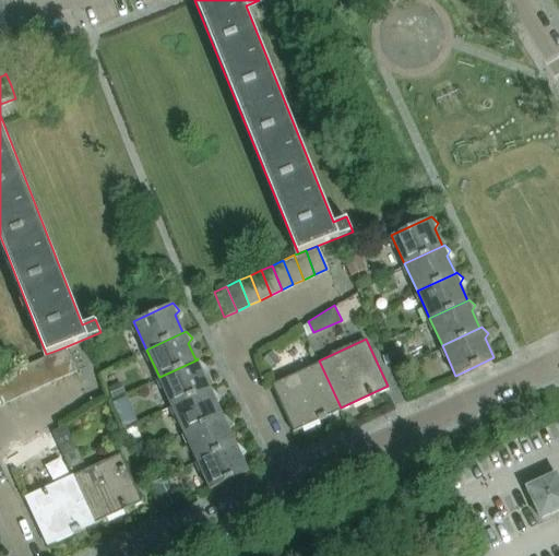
[(76,370),(67,346),(52,352),(64,376),(76,370)]
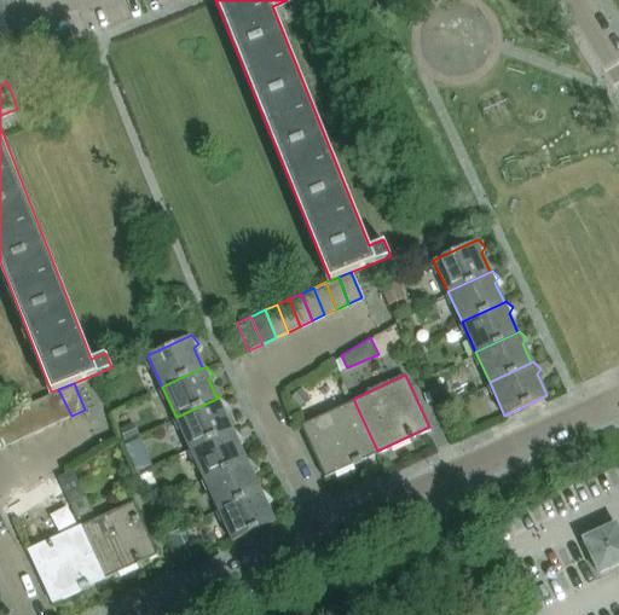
[(300,405),(311,396),(302,386),(291,395),(300,405)]
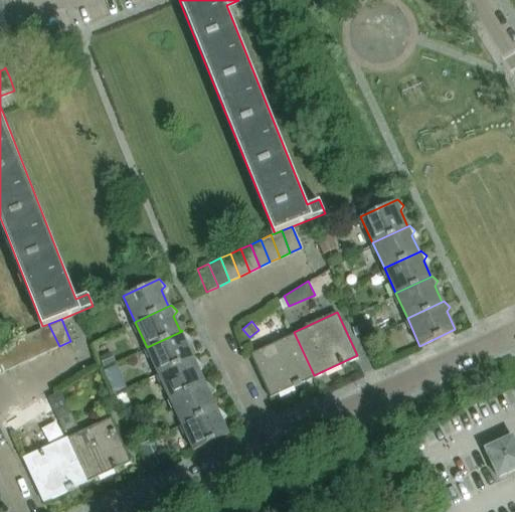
[(59,346),(48,324),(42,326),(38,328),(49,350),(59,346)]
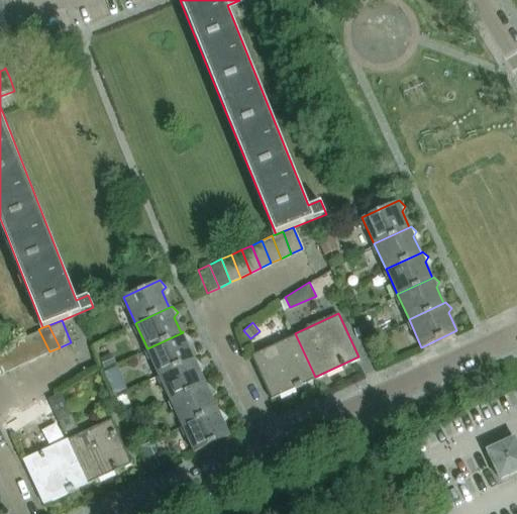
[(28,334),(38,356),(49,351),(38,329),(28,334)]
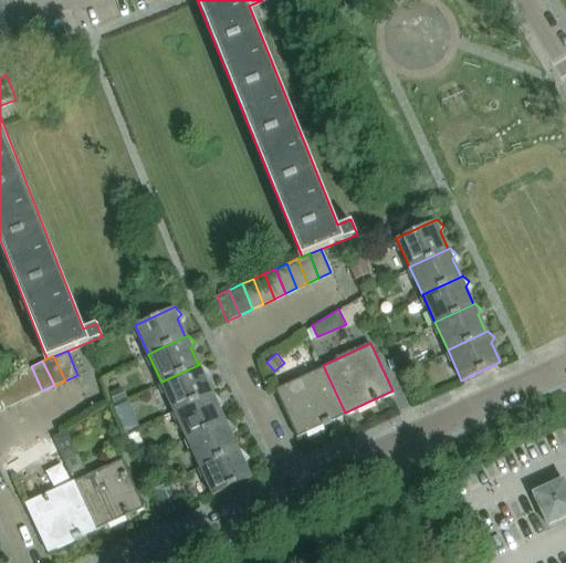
[(174,409),(211,393),(205,377),(209,372),(200,364),(161,382),(174,409)]
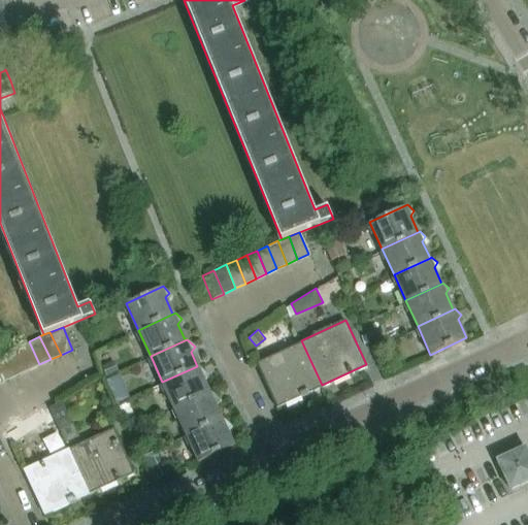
[(322,385),(301,340),(255,361),(276,406),(322,385)]
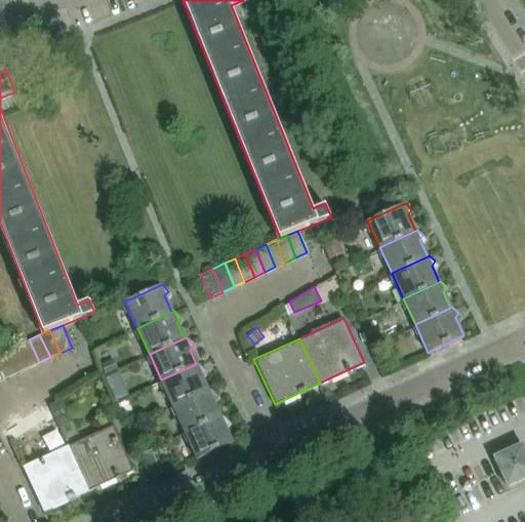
[(29,339),(18,345),(29,367),(39,362),(29,339)]
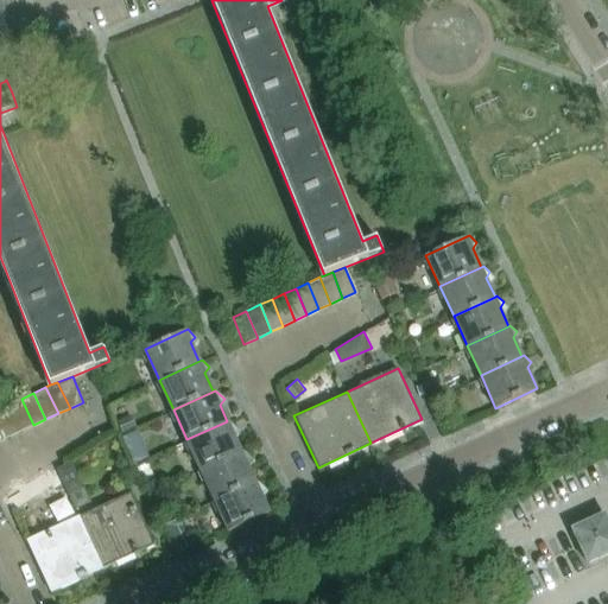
[(10,404),(21,430),(33,425),(21,399),(10,404)]
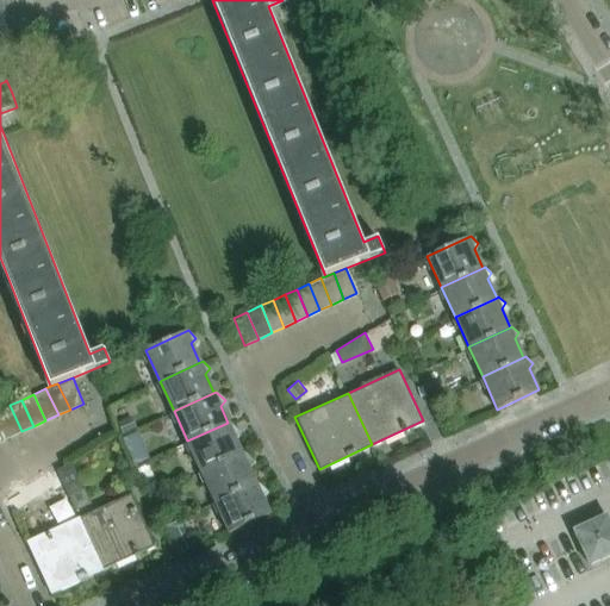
[(10,405),(0,410),(0,417),(10,437),(22,431),(10,405)]
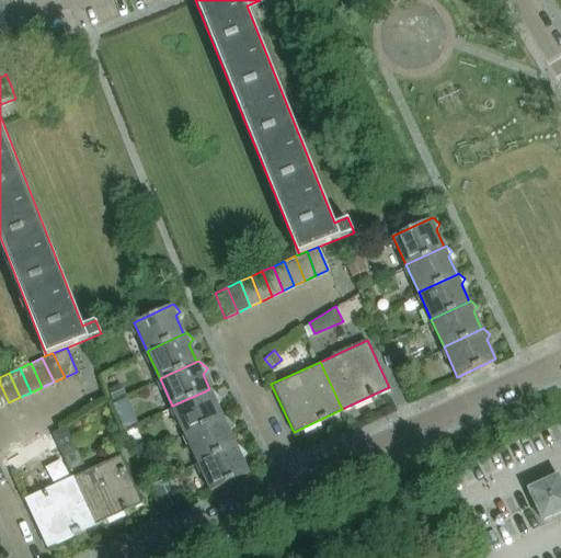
[(121,384),(110,389),(114,398),(125,393),(121,384)]
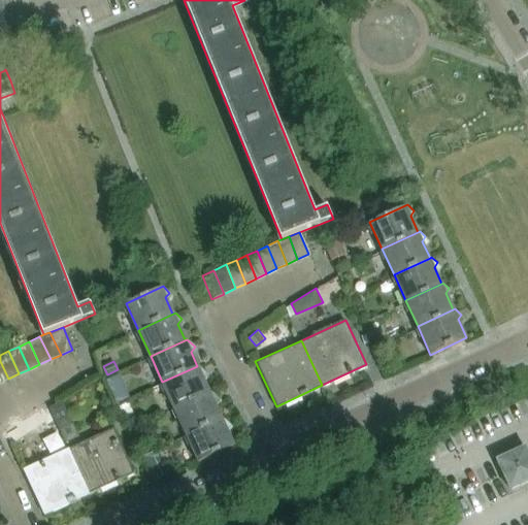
[(174,407),(211,391),(210,391),(208,392),(202,378),(206,372),(199,365),(197,366),(162,382),(174,407)]
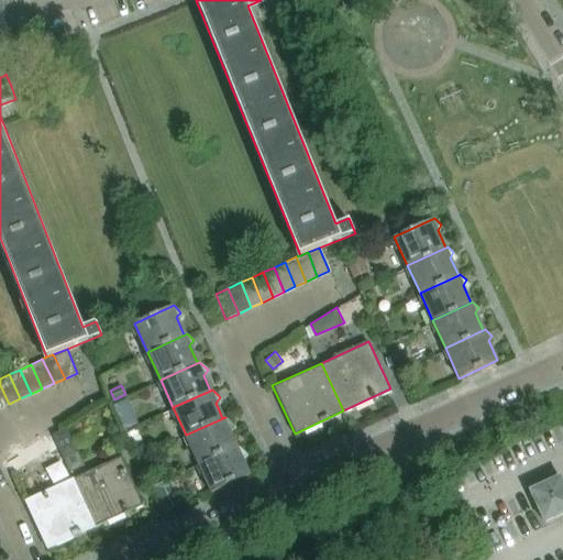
[(198,462),(235,446),(228,429),(232,424),(225,417),(186,435),(198,462)]
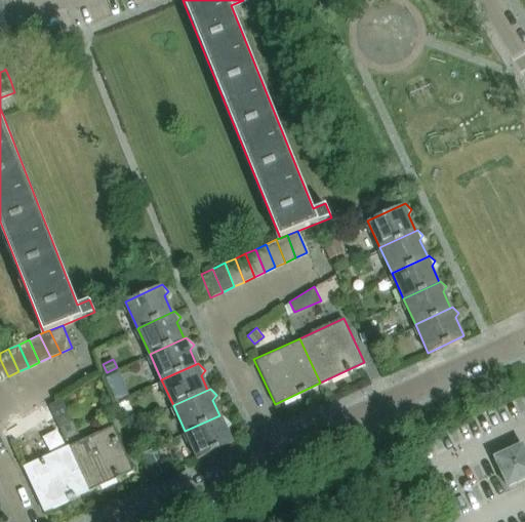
[(57,416),(59,435),(74,433),(73,414),(57,416)]
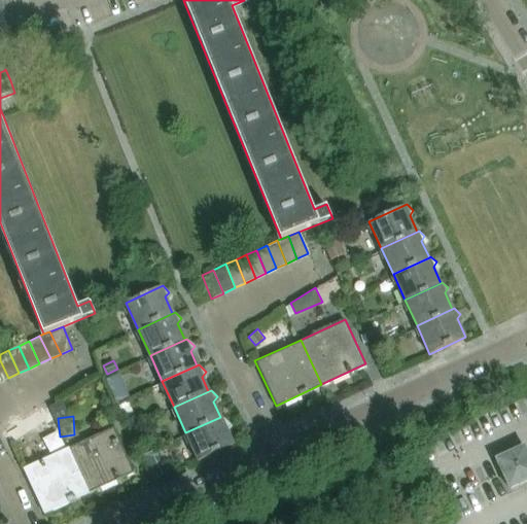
[(136,416),(127,420),(130,427),(139,423),(136,416)]
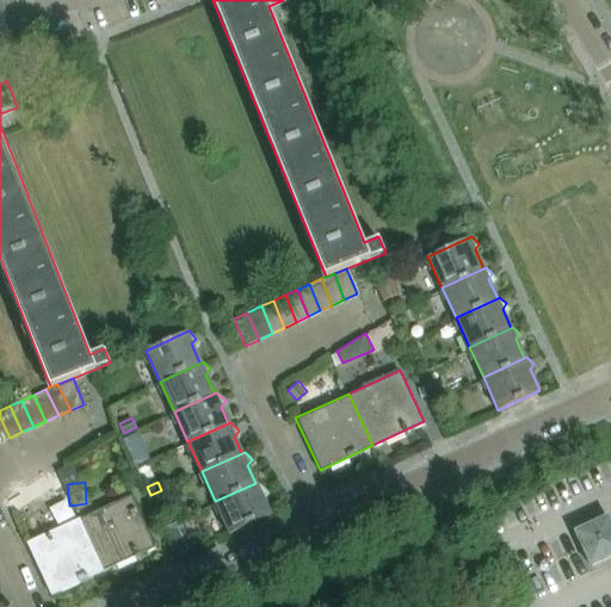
[(229,532),(270,514),(261,495),(266,490),(258,482),(255,483),(215,501),(229,532)]
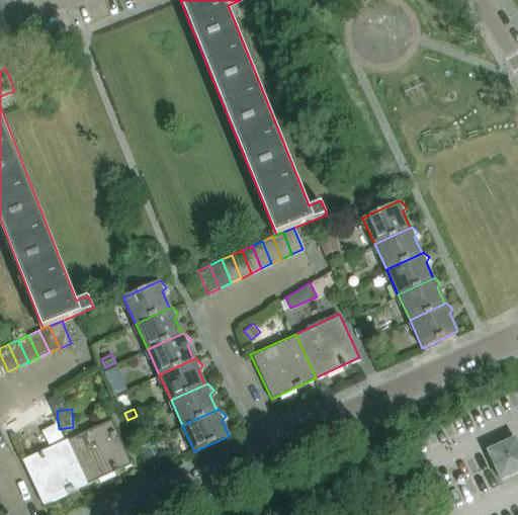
[(67,438),(88,483),(132,462),(110,419),(67,438)]
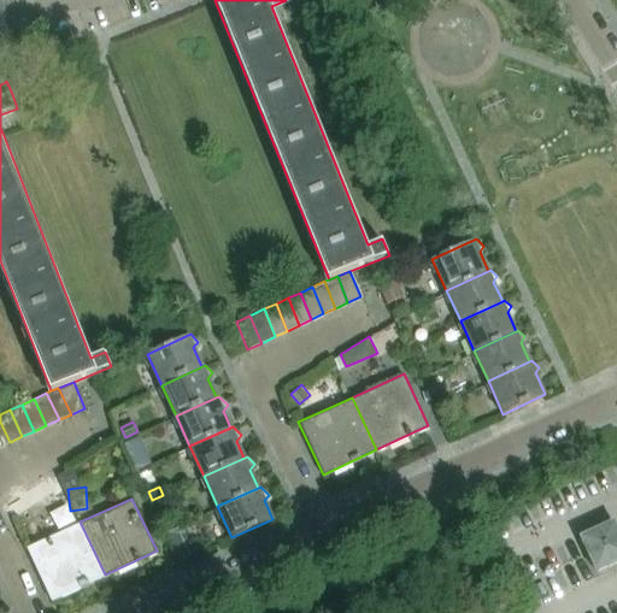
[(28,546),(53,599),(105,575),(80,522),(28,546)]
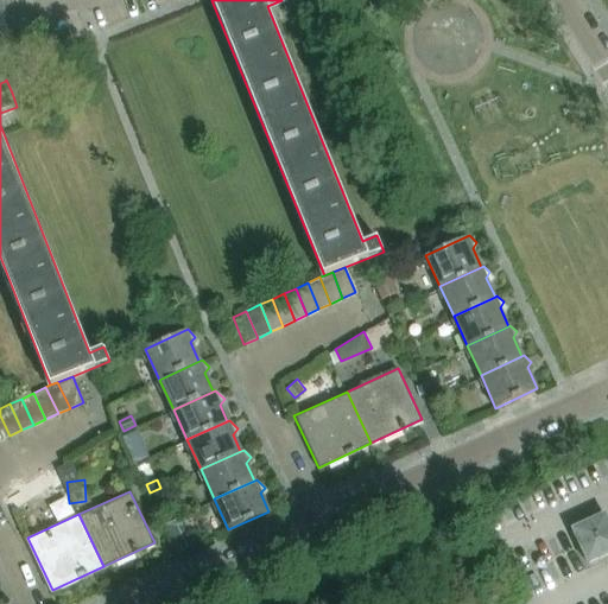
[(607,551),(607,520),(605,514),(574,528),(588,560),(607,551)]
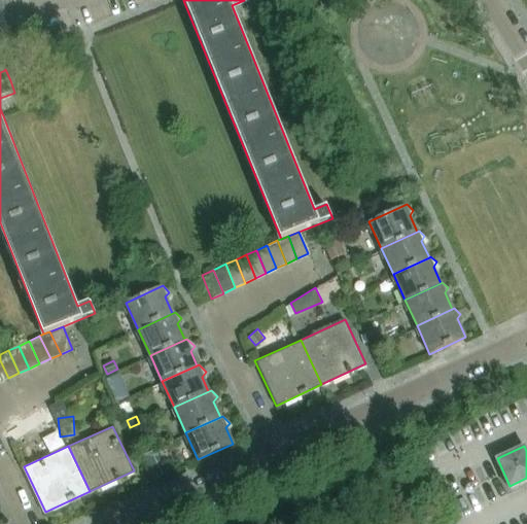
[(151,451),(142,455),(147,466),(156,462),(151,451)]
